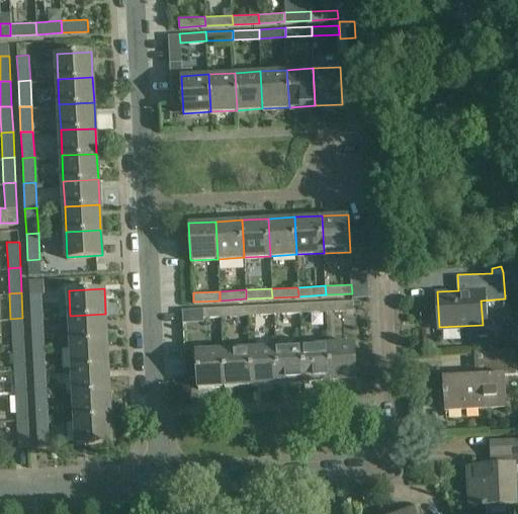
[(30,318),(42,317),(40,292),(28,292),(30,318)]
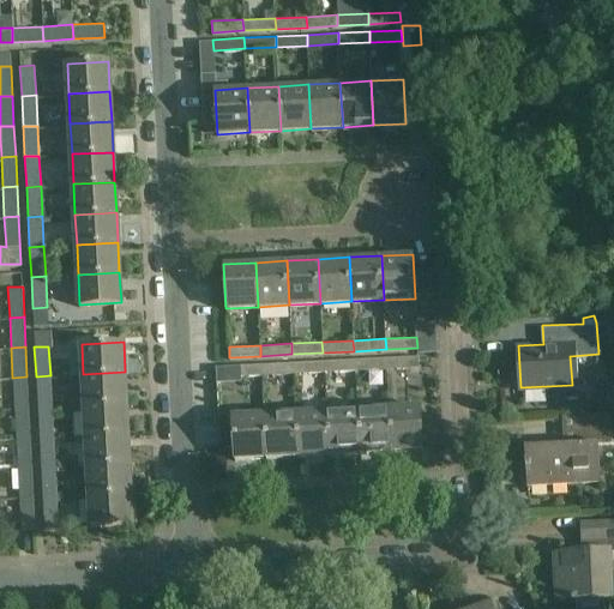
[(417,355),(385,356),(386,368),(419,366),(417,355)]
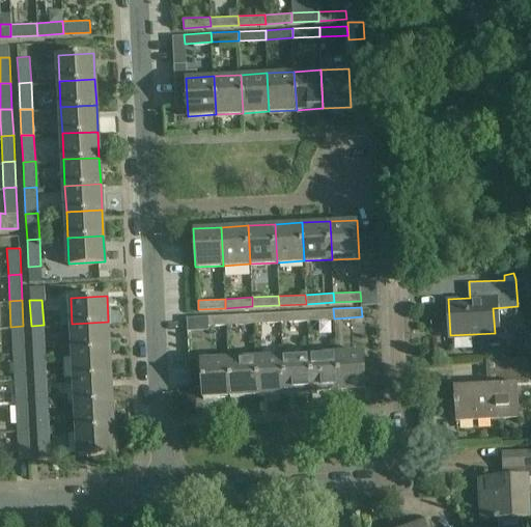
[(334,319),(333,308),(306,310),(307,320),(334,319)]
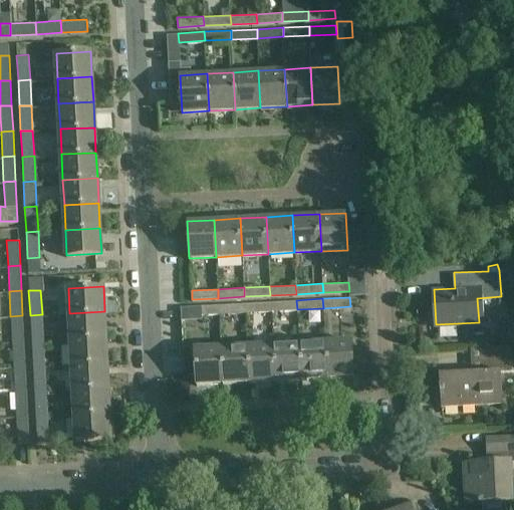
[(297,309),(296,300),(270,301),(271,310),(297,309)]
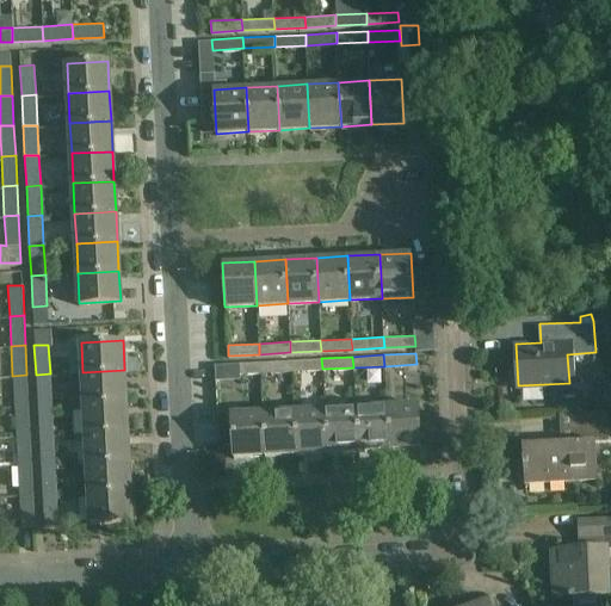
[(322,369),(321,358),(290,359),(291,370),(322,369)]
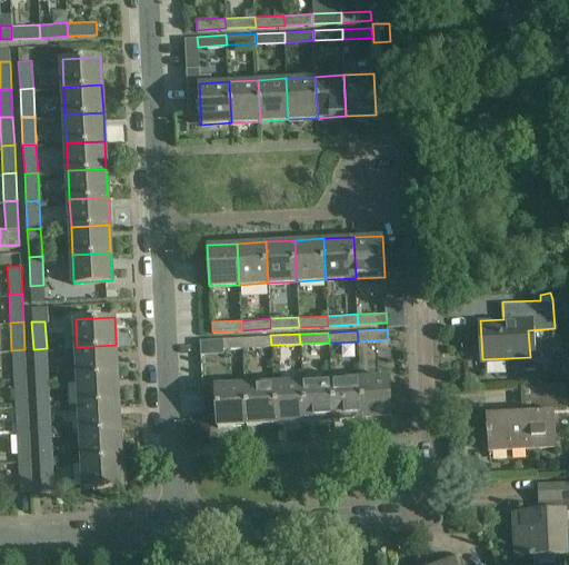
[(241,337),(242,347),(271,345),(270,335),(241,337)]
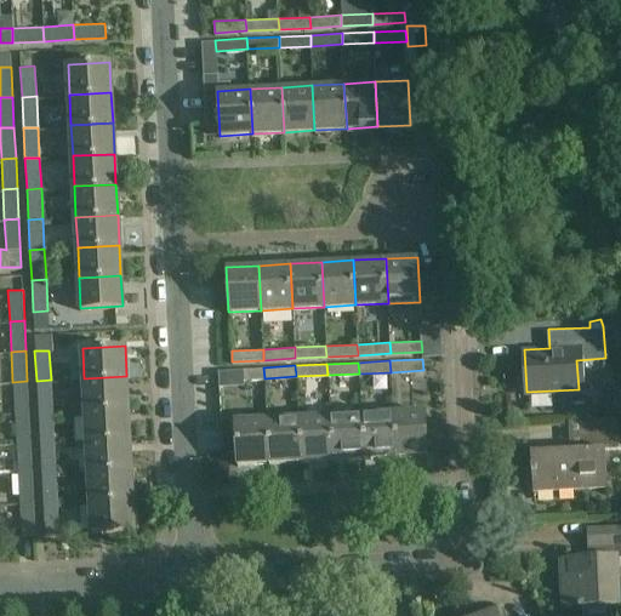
[(265,378),(263,368),(232,369),(233,380),(265,378)]
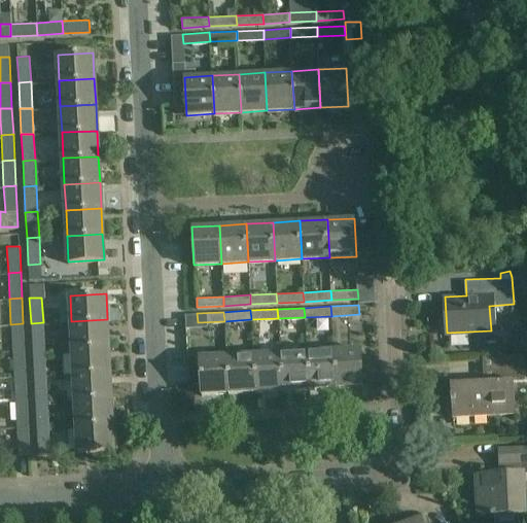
[(107,319),(71,321),(72,347),(108,345),(107,319)]
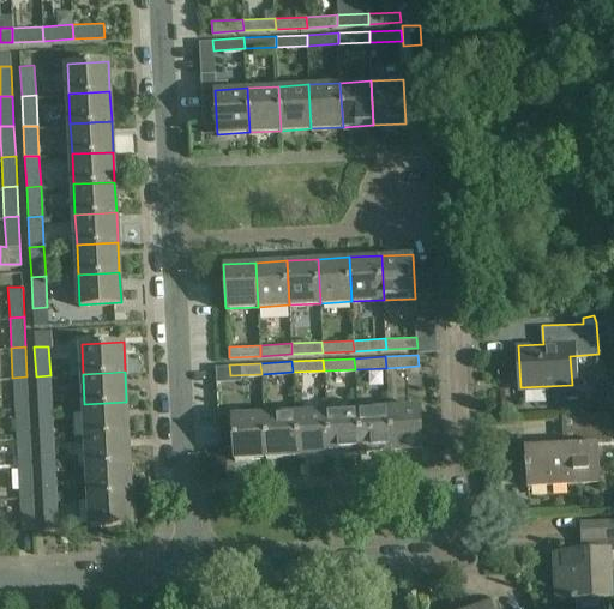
[(37,406),(52,405),(50,375),(36,377),(37,406)]
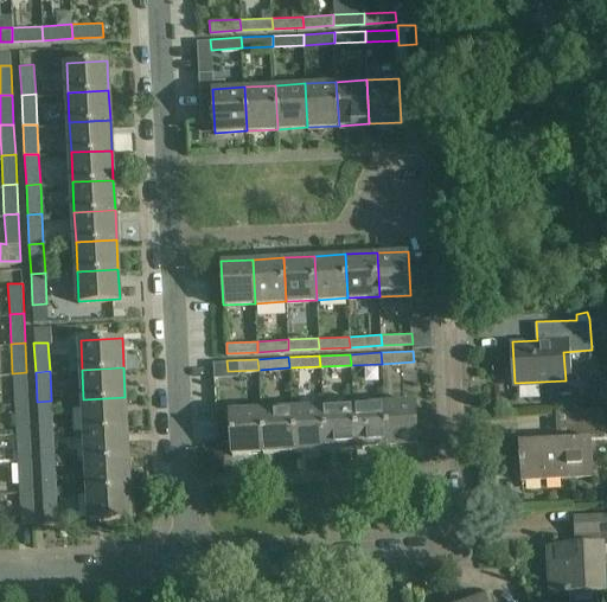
[(26,372),(12,373),(14,403),(29,402),(26,372)]
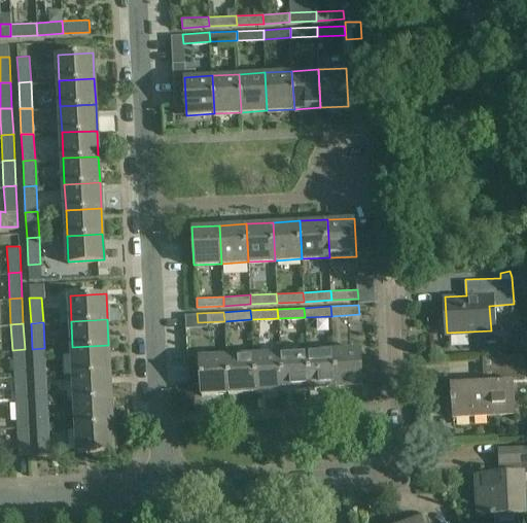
[(108,345),(72,347),(73,373),(110,371),(108,345)]
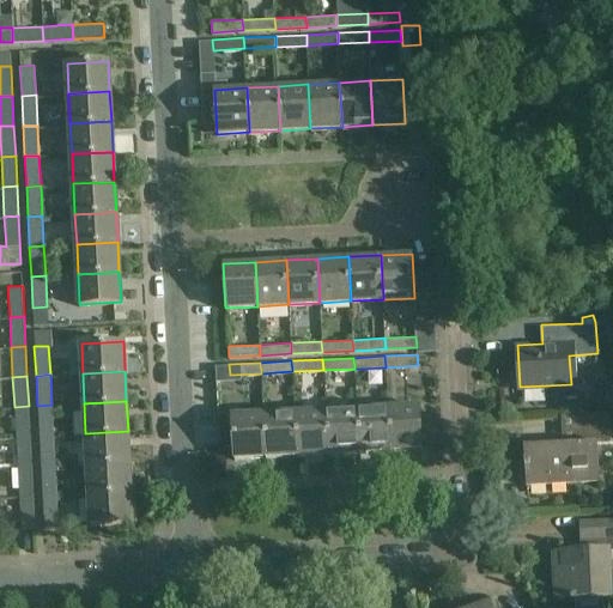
[(54,435),(52,405),(37,406),(38,436),(54,435)]
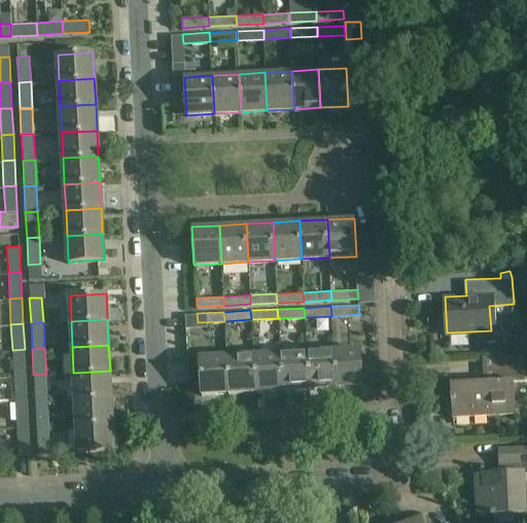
[(332,349),(335,387),(362,385),(360,348),(332,349)]
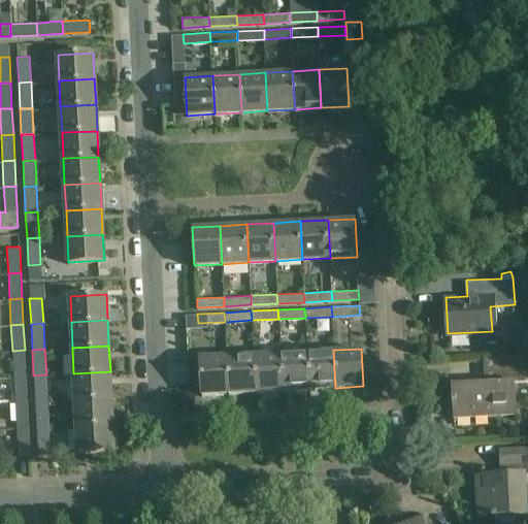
[(25,350),(12,351),(13,377),(26,375),(25,350)]
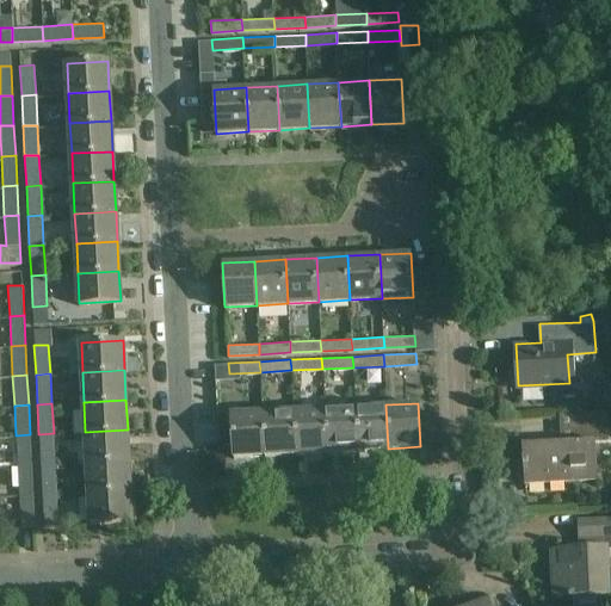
[(388,449),(386,404),(355,406),(357,450),(388,449)]
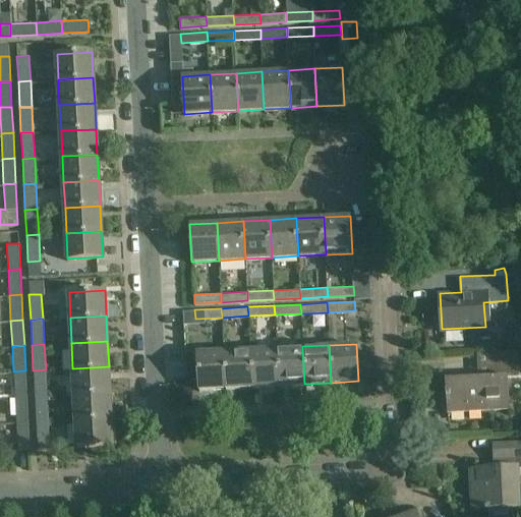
[(304,384),(302,346),(276,348),(278,385),(304,384)]
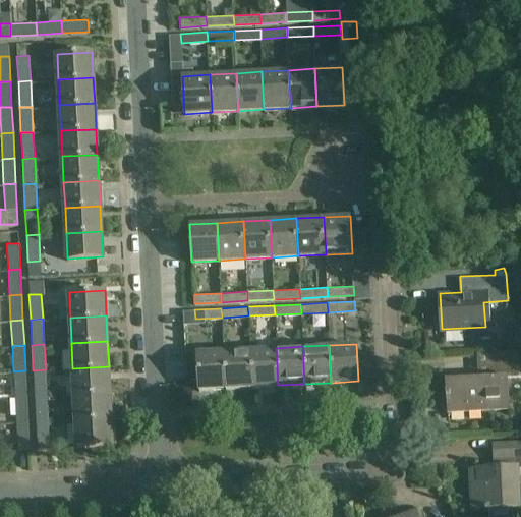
[(278,385),(276,348),(250,349),(251,387),(278,385)]
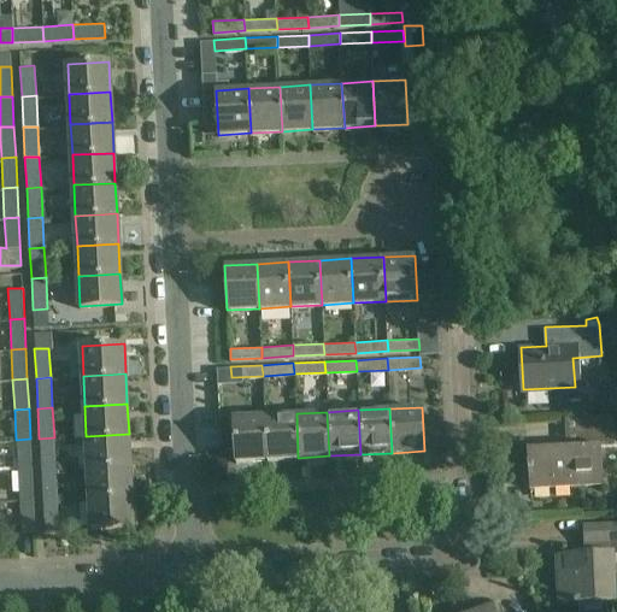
[(298,458),(297,413),(265,415),(266,459),(298,458)]
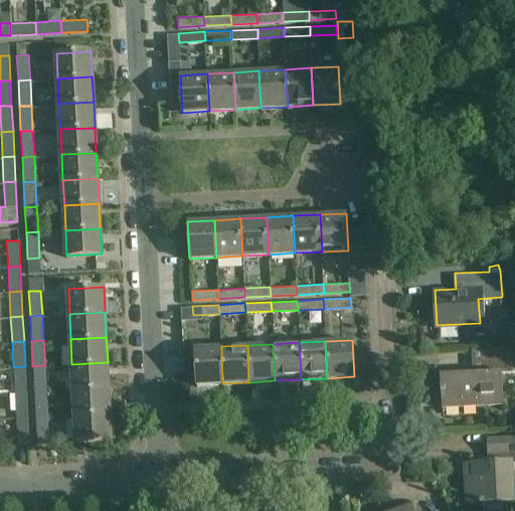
[(510,345),(482,346),(483,372),(440,374),(441,385),(439,385),(439,390),(441,390),(442,406),(501,403),(499,371),(512,370),(510,345)]
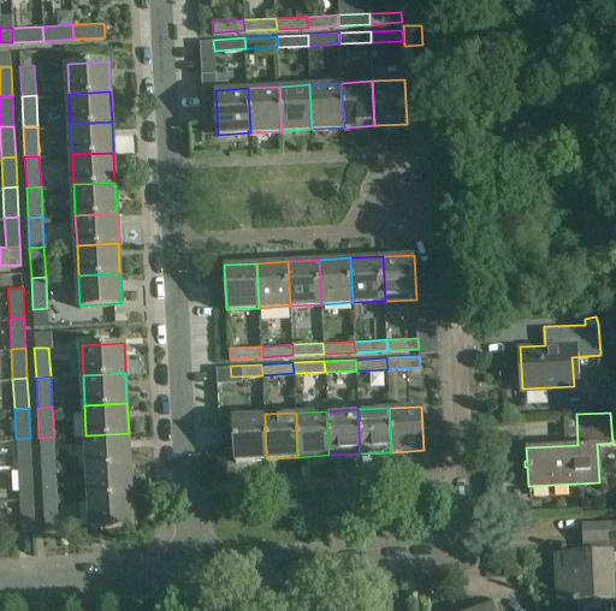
[(266,458),(265,414),(232,416),(235,460),(266,458)]
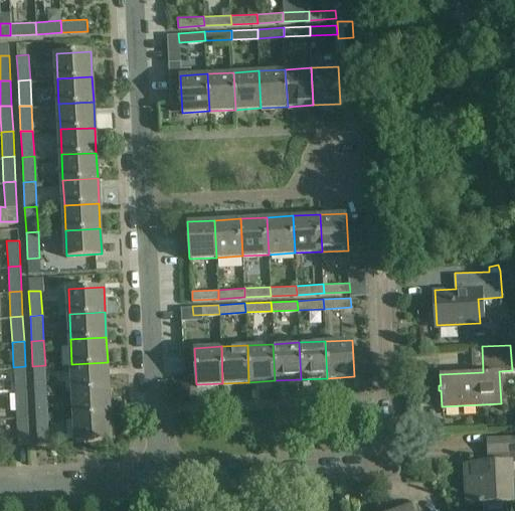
[(108,362),(71,364),(73,389),(109,387),(108,362)]
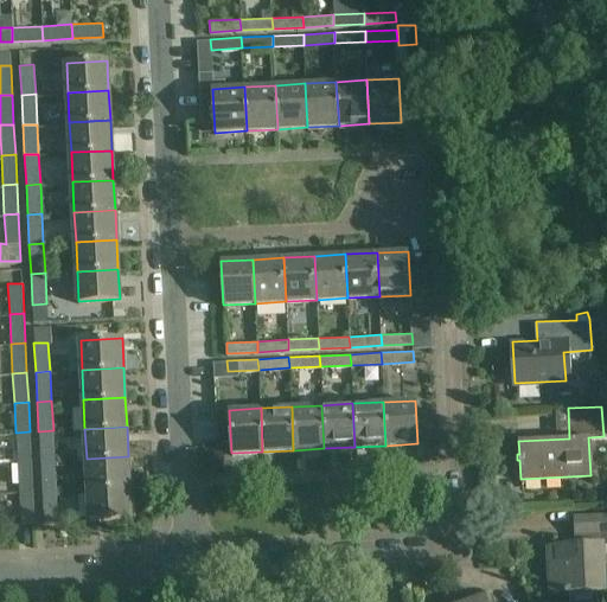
[(40,461),(55,460),(53,430),(38,431),(40,461)]
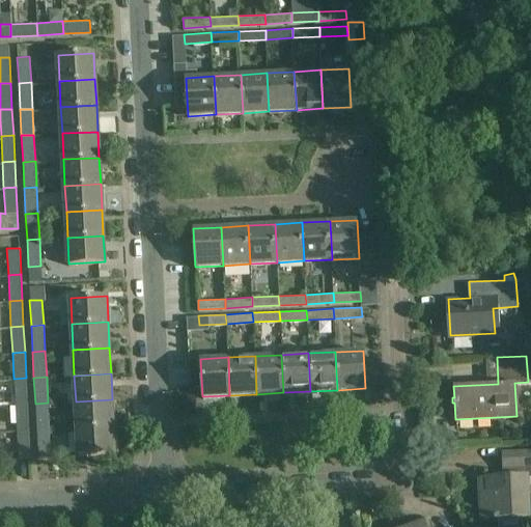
[(26,378),(14,379),(15,405),(27,404),(26,378)]
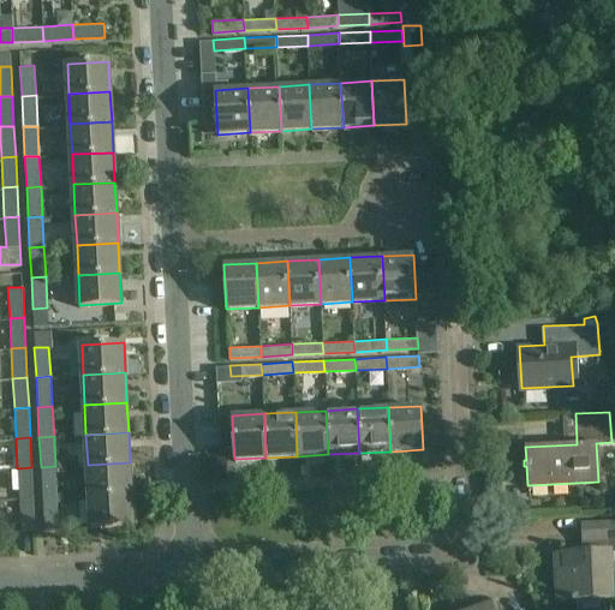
[(130,462),(88,465),(89,495),(131,492),(130,462)]
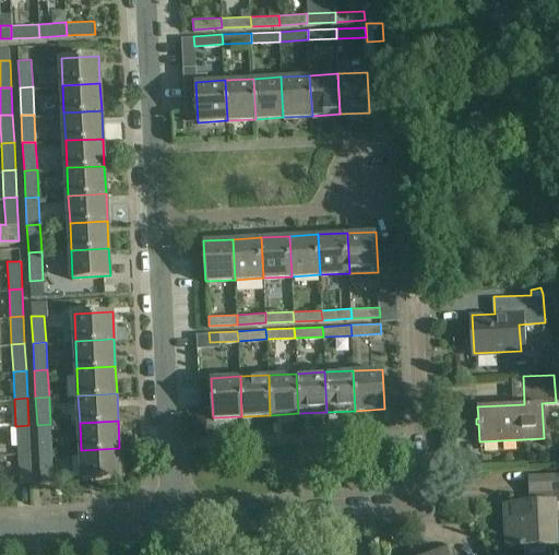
[(0,444),(15,444),(14,424),(0,424),(0,444)]
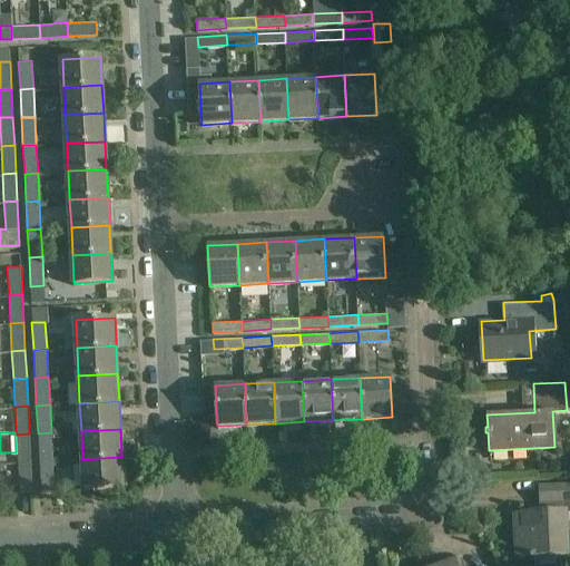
[(51,432),(38,433),(39,461),(52,460),(51,432)]
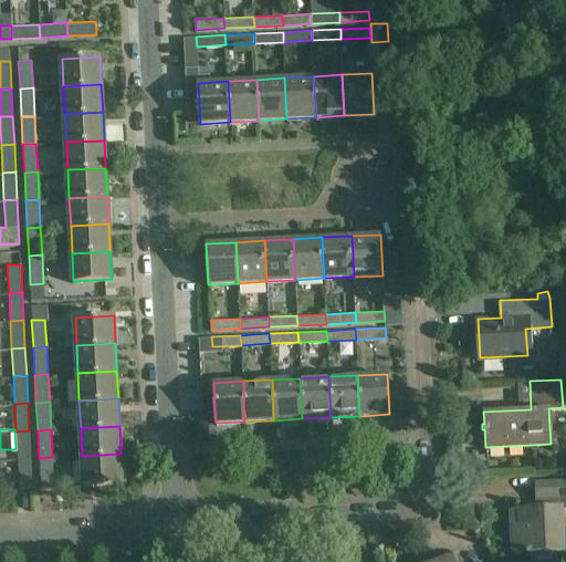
[(29,430),(16,432),(17,459),(31,458),(29,430)]
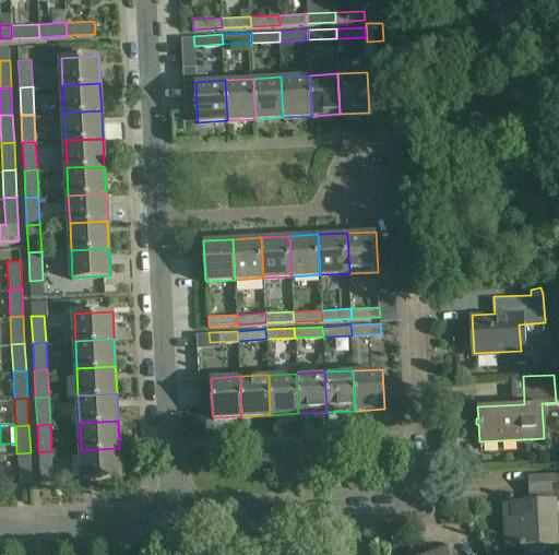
[(119,448),(81,450),(82,477),(120,475),(119,448)]
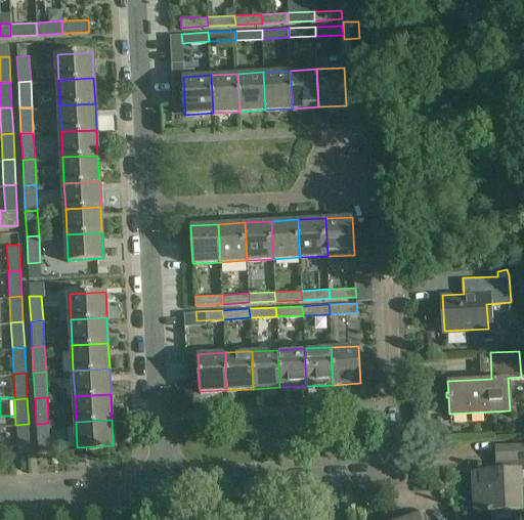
[(48,423),(36,424),(37,449),(50,448),(48,423)]
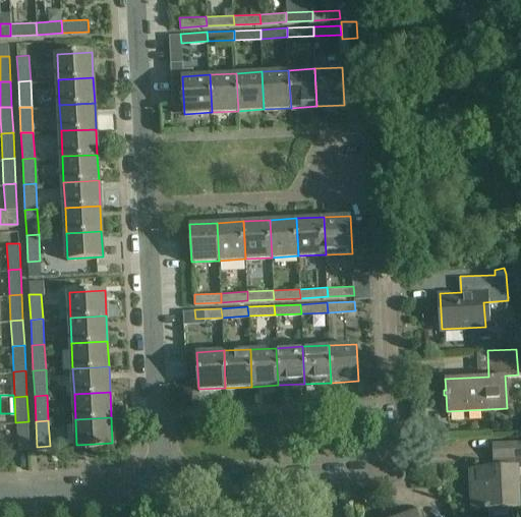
[(29,421),(15,422),(17,448),(30,447),(29,421)]
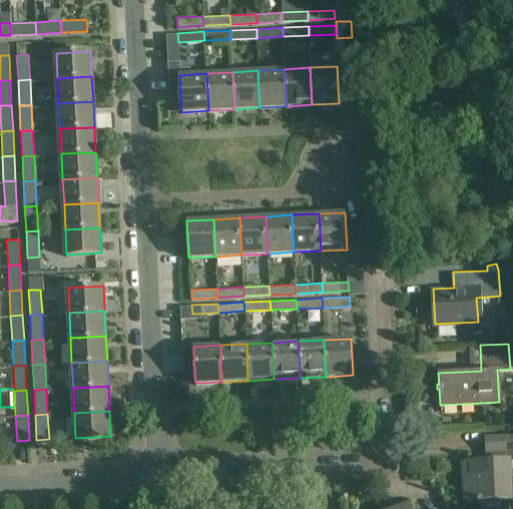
[(510,496),(508,459),(512,458),(512,432),(486,434),(487,460),(461,462),(463,499),(475,499),(475,501),(481,500),(481,498),(482,498),(482,507),(484,508),(501,508),(505,506),(504,497),(510,496)]
